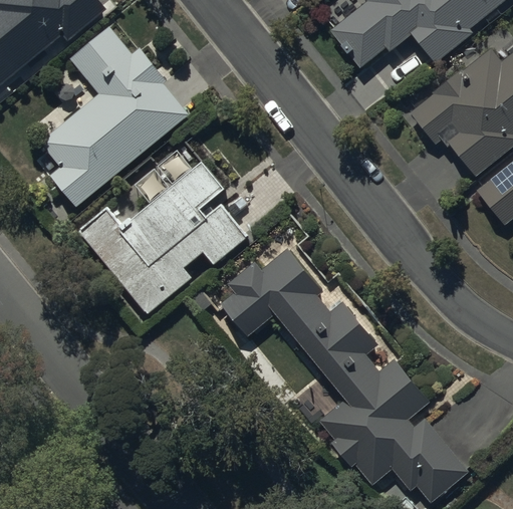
[(0,86),(59,36),(65,43),(107,9),(99,0),(0,0),(0,86)]
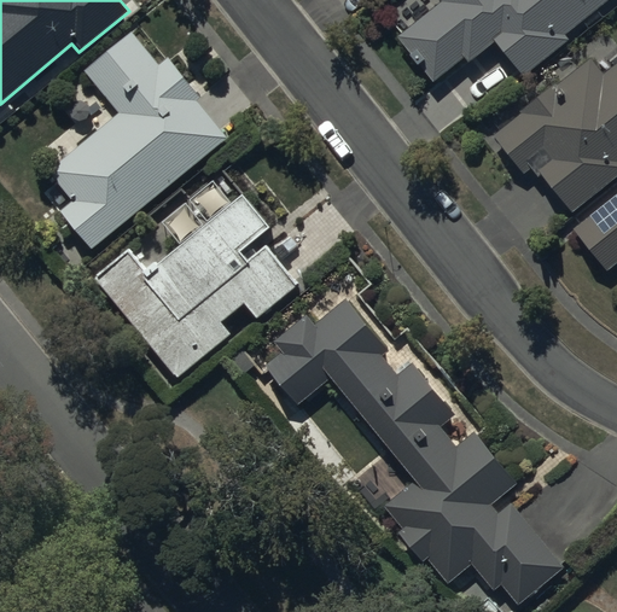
[(523,77),(568,41),(564,38),(610,0),(437,0),(395,35),(432,80),(463,56),(467,62),(494,40),(523,77)]
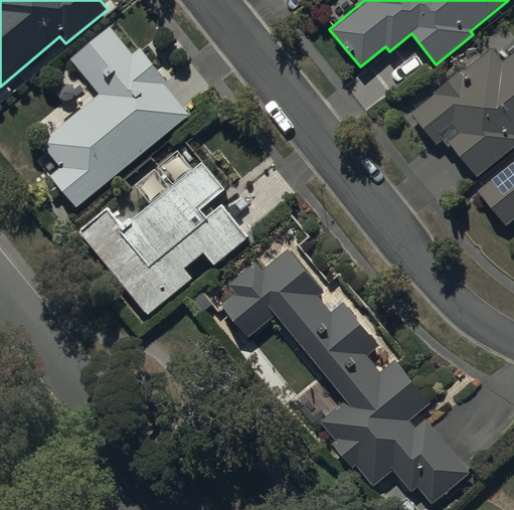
[(110,26),(69,57),(98,94),(37,140),(58,167),(48,174),(73,207),(190,117),(165,82),(166,81),(138,45),(130,51),(110,26)]
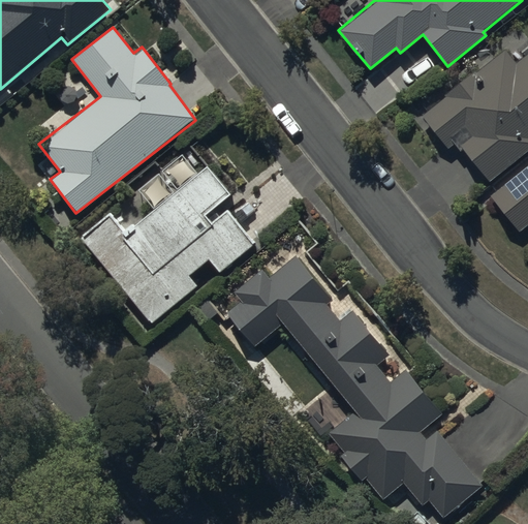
[(527,53),(517,63),(505,49),(472,73),(471,71),(442,93),(444,96),(421,115),(446,149),(454,144),(460,152),(464,149),(489,182),(527,152),(527,53)]
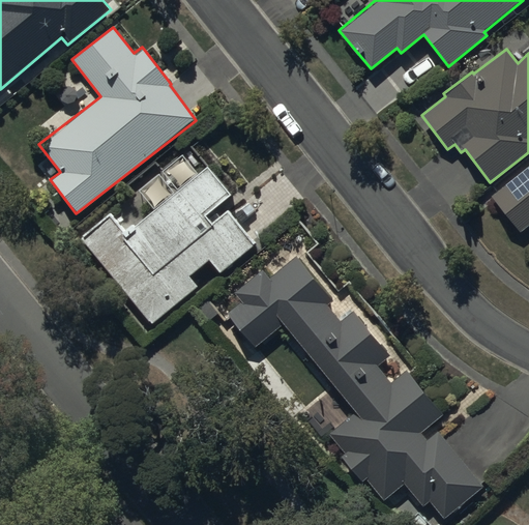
[(218,272),(253,243),(225,208),(218,213),(212,207),(230,193),(207,163),(134,222),(131,220),(123,226),(112,211),(80,236),(150,325),(199,287),(190,276),(209,261),(218,272)]
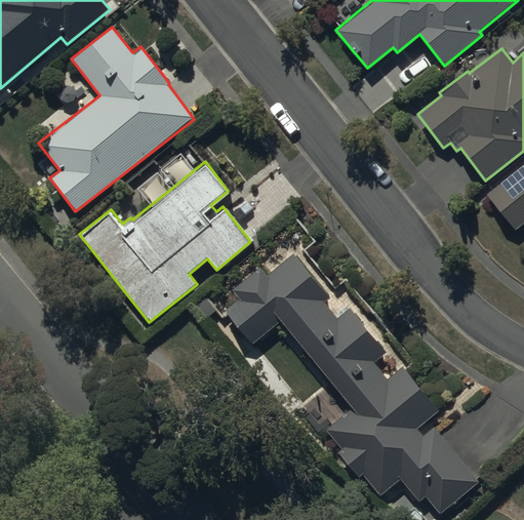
[(523,163),(487,192),(515,230),(523,222),(523,163)]
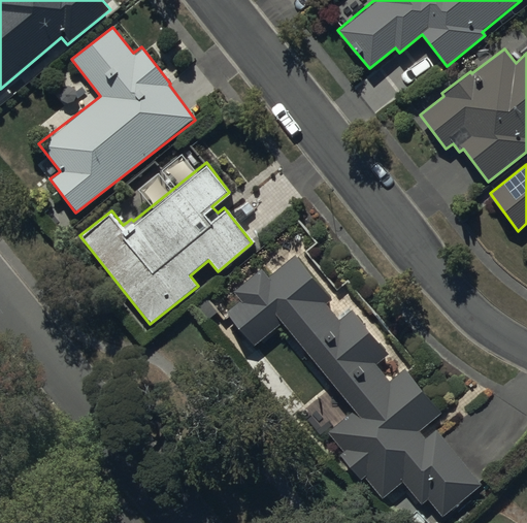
[(481,484),(435,429),(425,437),(419,430),(440,412),(404,369),(389,383),(374,365),(388,354),(351,309),(337,320),(324,303),(331,298),(295,255),(269,276),(261,267),(233,291),(240,299),(228,309),(251,336),(276,316),(355,410),(328,431),(343,450),(339,453),(363,482),(367,479),(383,497),(402,481),(421,503),(427,499),(441,517),(481,484)]
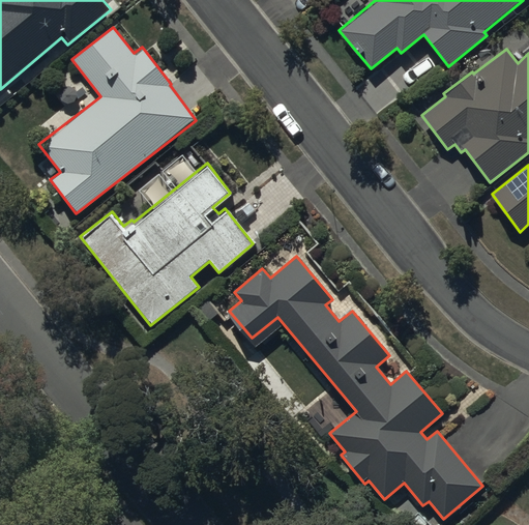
All buildings are outlined.
